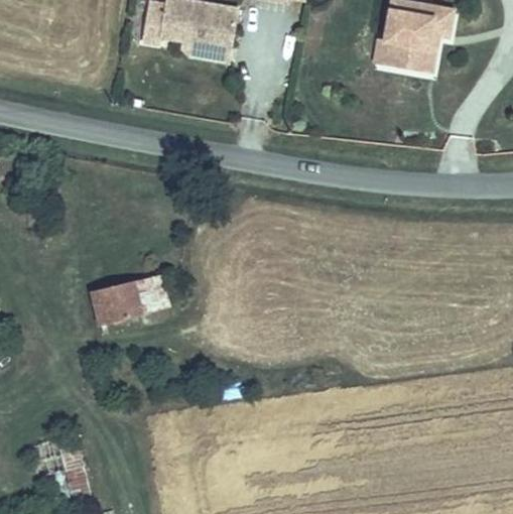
[(157,35),(187,40),(231,48),(238,7),(199,0),(163,0),(163,2),(154,0),(149,0),(141,44),(155,46),(157,35)]
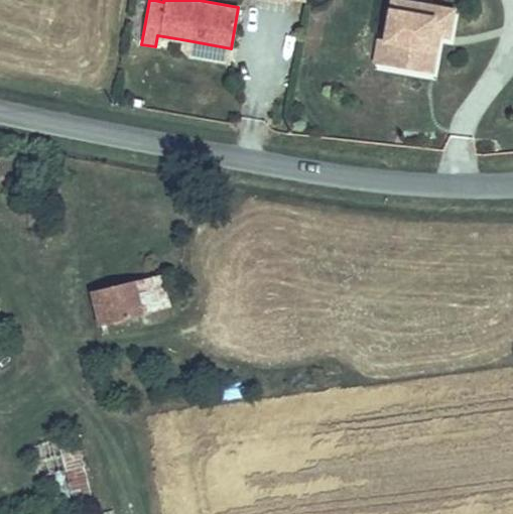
[(453,33),(459,8),(416,0),(398,0),(390,37),(399,39),(394,62),(435,72),(440,46),(432,45),(435,30),(453,33)]
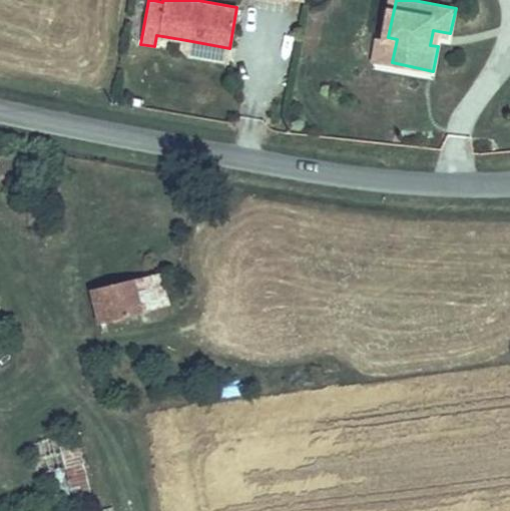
[(229,48),(186,40),(183,52),(226,59),(229,48)]
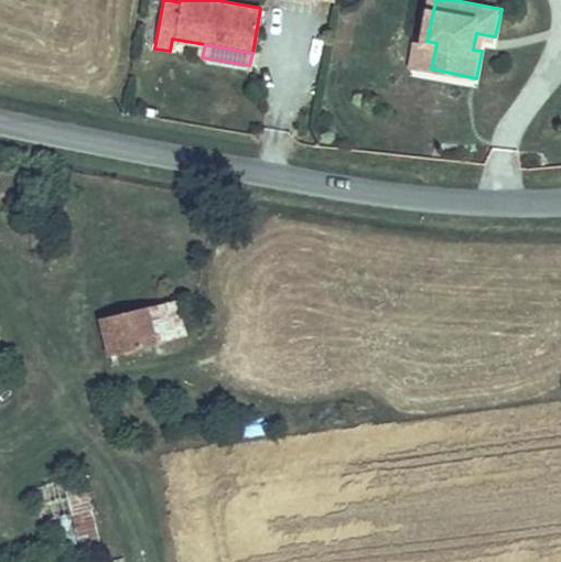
[(107,356),(189,337),(180,299),(98,317),(107,356)]
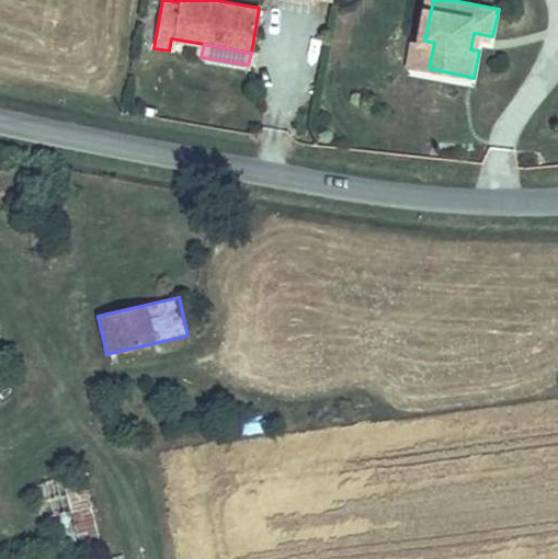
[(82,546),(104,539),(86,486),(65,492),(82,546)]
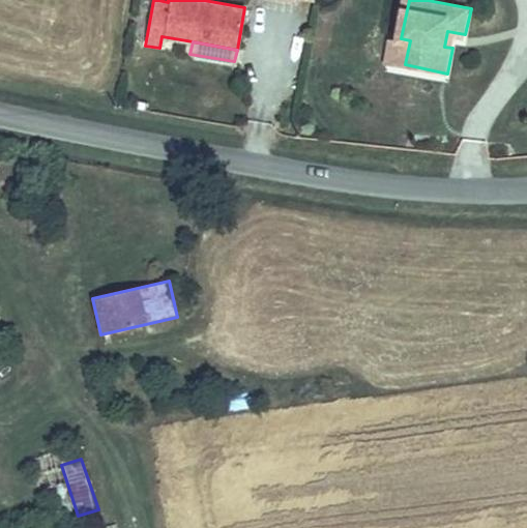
All buildings are outlined.
